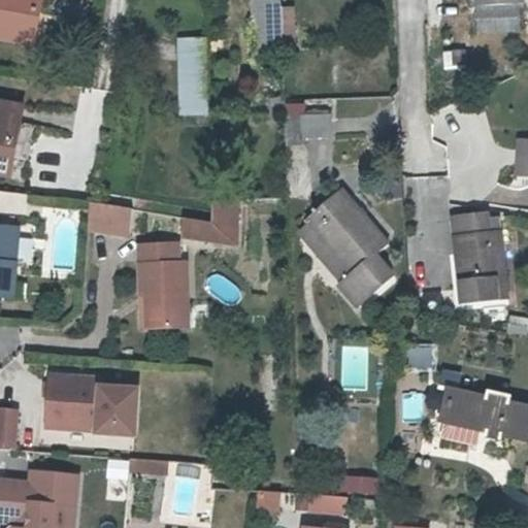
[(0,0),(0,32),(26,38),(31,6),(37,7),(38,0),(0,0)]
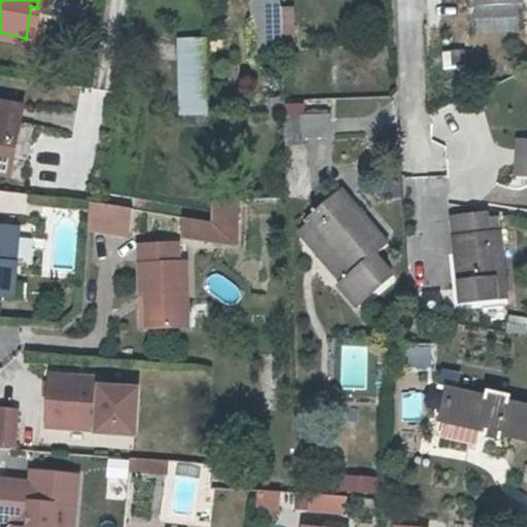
[(282,55),(281,34),(281,25),(281,15),(280,1),(280,0),(257,0),(251,0),(253,56),(282,55)]
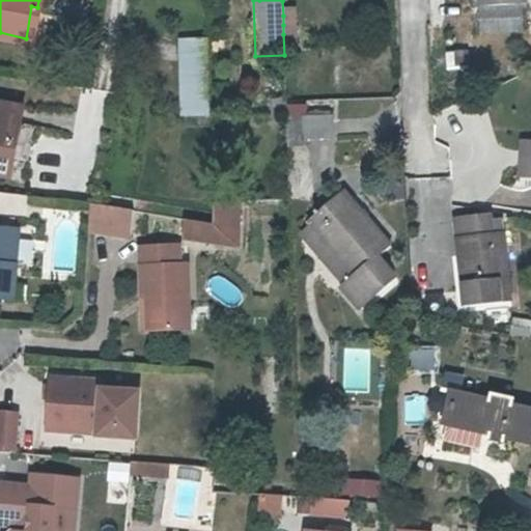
[(295,15),(283,16),(283,25),(283,34),(296,34),(295,15)]
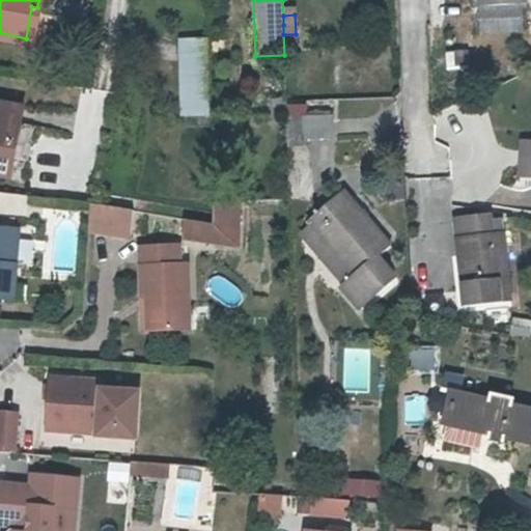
[(184,103),(208,103),(207,30),(182,30),(184,103)]
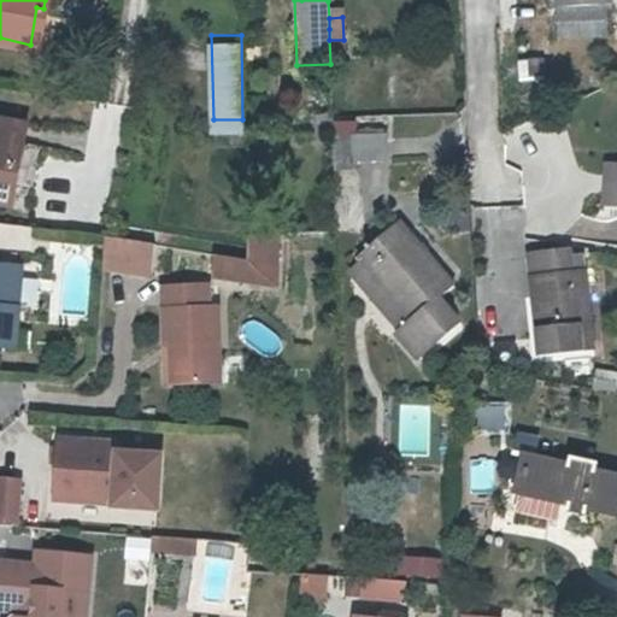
[(345,64),(344,40),(329,40),(330,64),(345,64)]
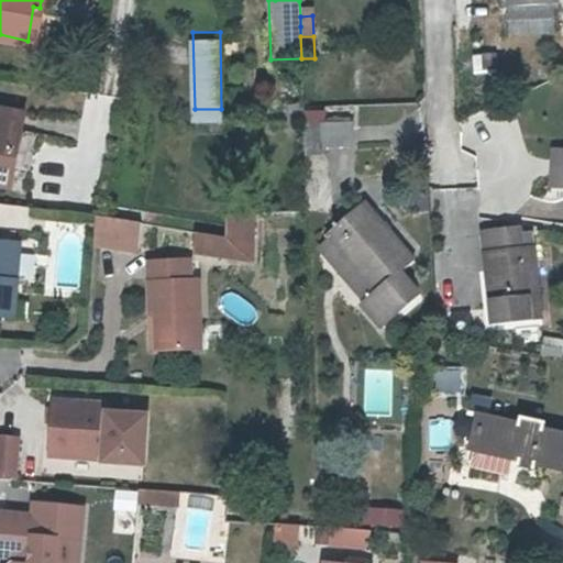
[(302,111),(302,106),(287,107),(287,121),(302,122),(302,111)]
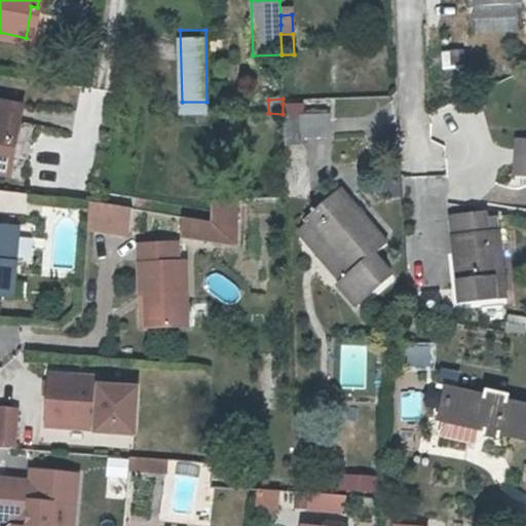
[(0,102),(0,162),(4,141),(10,143),(17,105),(0,102)]
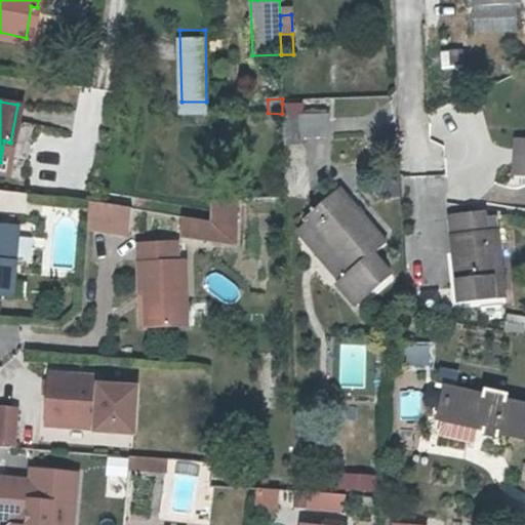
[(329,116),(298,116),(299,137),(330,136),(329,116)]
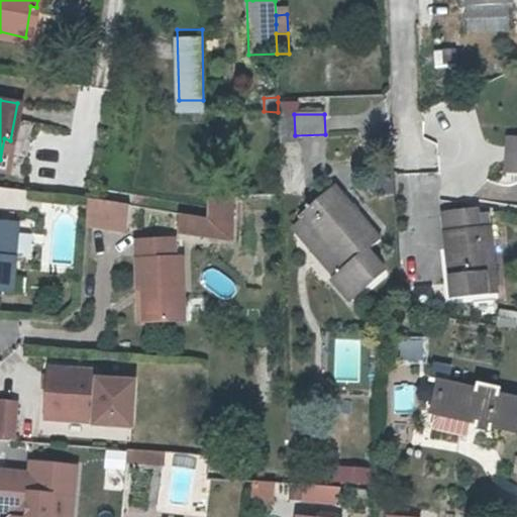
[(516,135),(503,135),(499,169),(516,170),(516,135)]
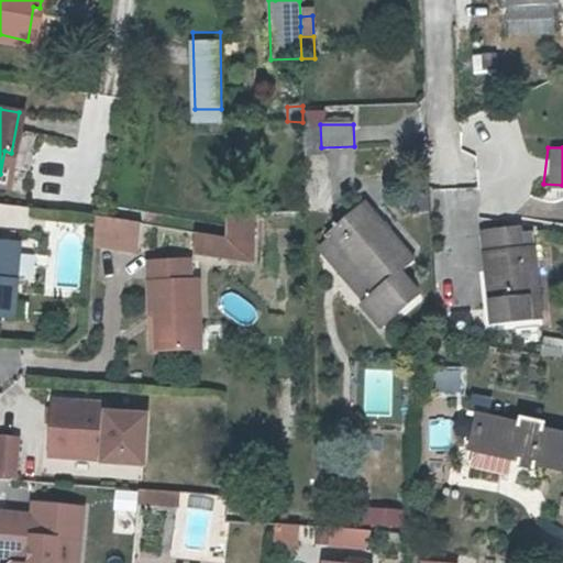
[(331,209),(331,155),(304,155),(304,209),(331,209)]
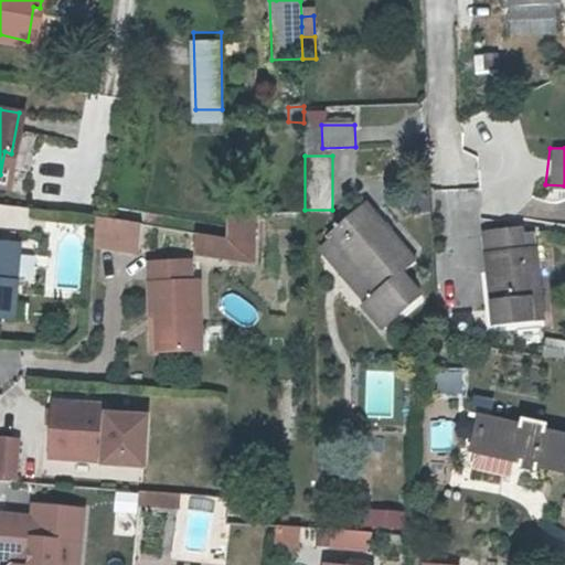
[(0,225),(18,226),(19,205),(14,205),(0,204),(0,225)]
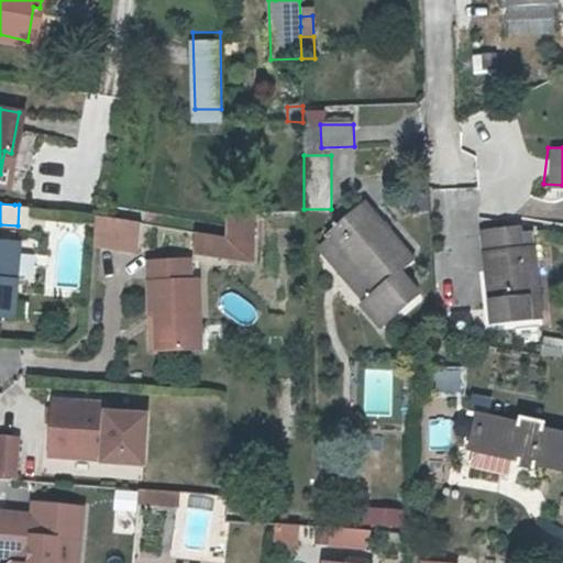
[(252,207),(223,203),(223,227),(249,231),(252,207)]
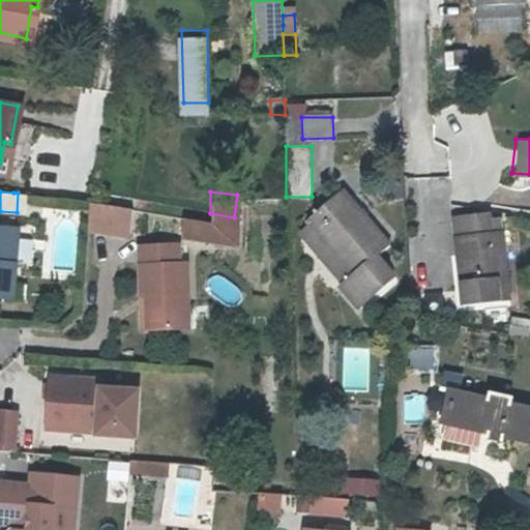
[(358,312),(392,282),(374,260),(389,248),(341,193),(306,222),(354,277),(342,289),(340,291),(358,312)]
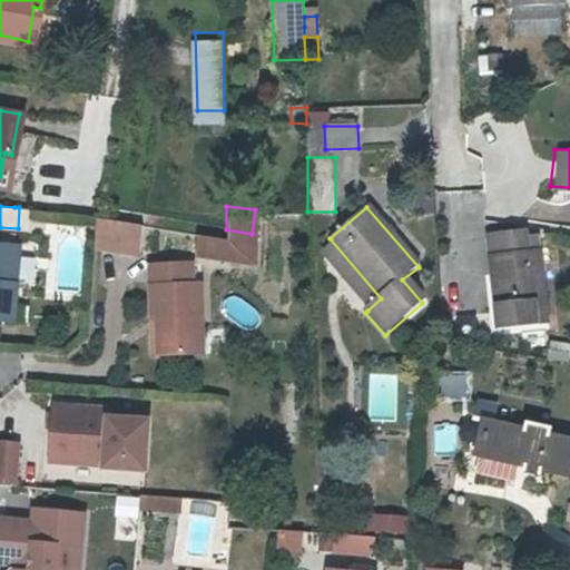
[(92,215),(90,248),(138,253),(140,219),(92,215)]
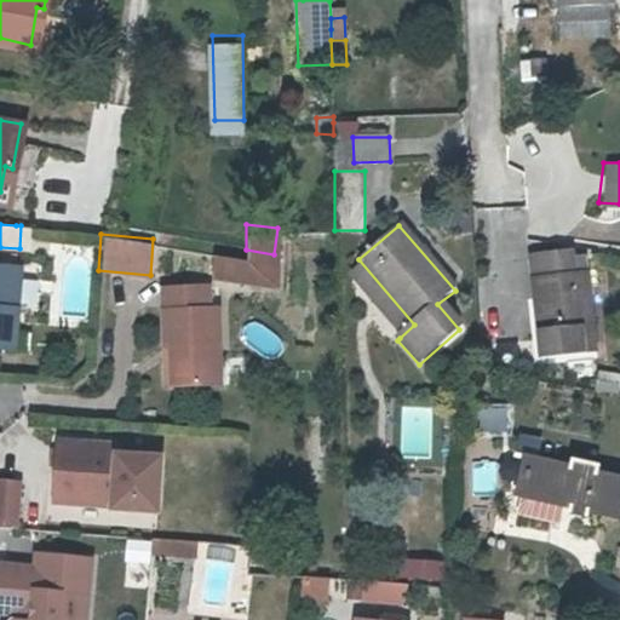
[(246,269),(246,250),(214,244),(211,265),(246,269)]
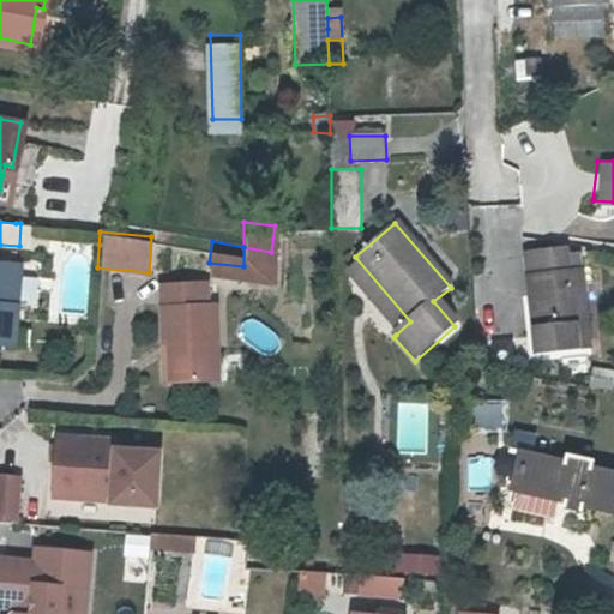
[(572,245),(560,246),(563,268),(575,266),(572,245)]
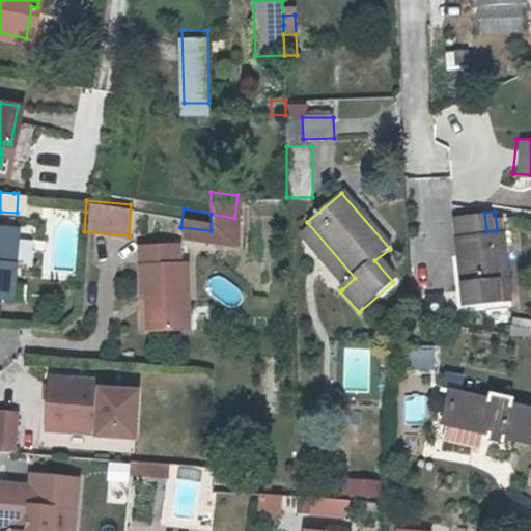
[(450,215),(459,302),(505,299),(497,230),(486,231),(484,213),(450,215)]
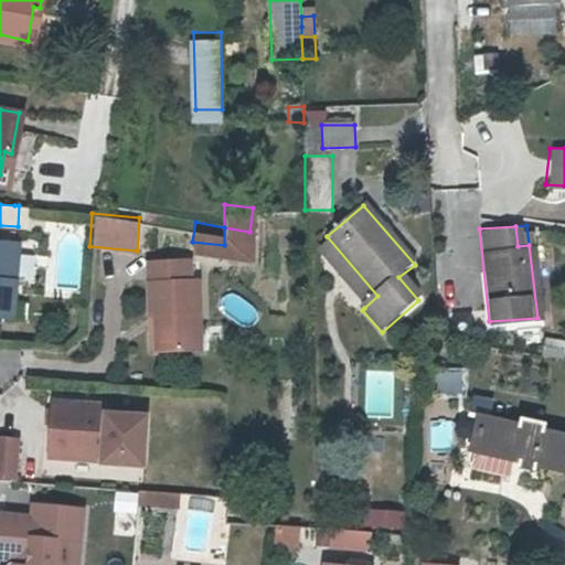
[(377,296),(327,236),(313,249),(364,308),(377,296)]
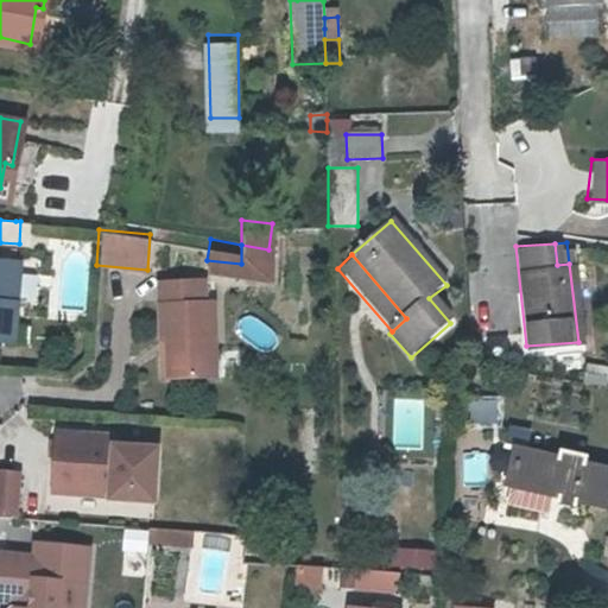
[(0,343),(7,344),(12,265),(0,264),(0,343)]
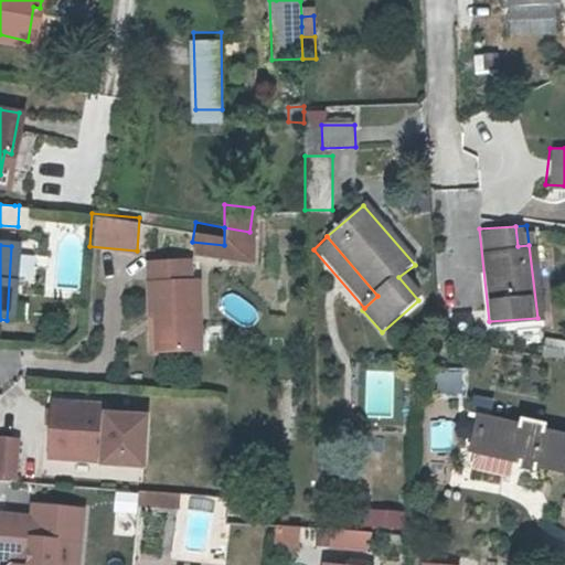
[(152,317),(155,353),(199,351),(196,283),(188,284),(187,262),(146,264),(147,317),(152,317)]
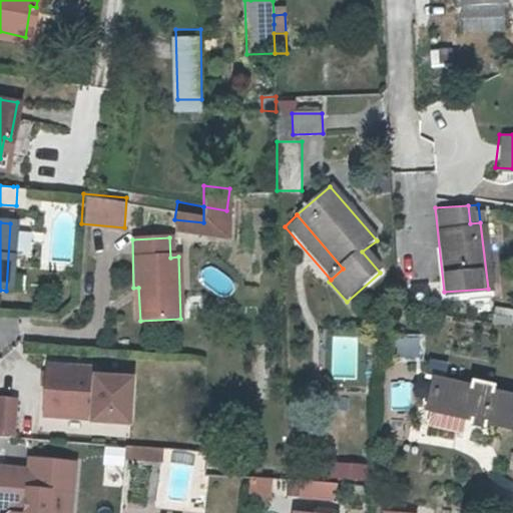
[(510,323),(511,310),(492,309),(491,322),(510,323)]
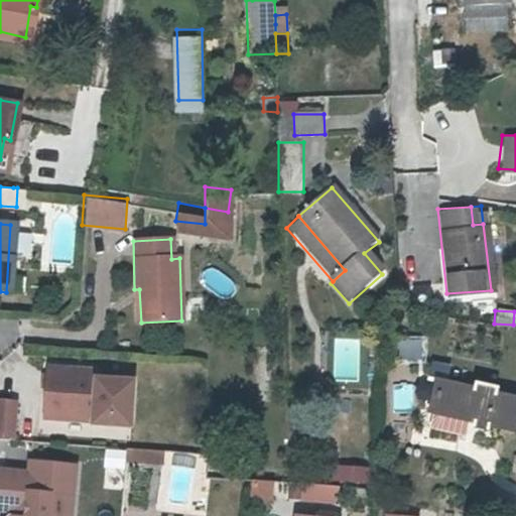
[(395,337),(395,362),(420,362),(419,337),(395,337)]
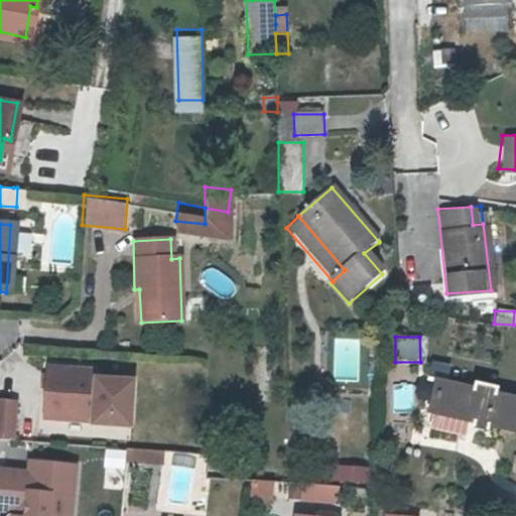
[(73,378),(73,369),(45,367),(41,420),(128,427),(132,383),(97,380),(73,378)]
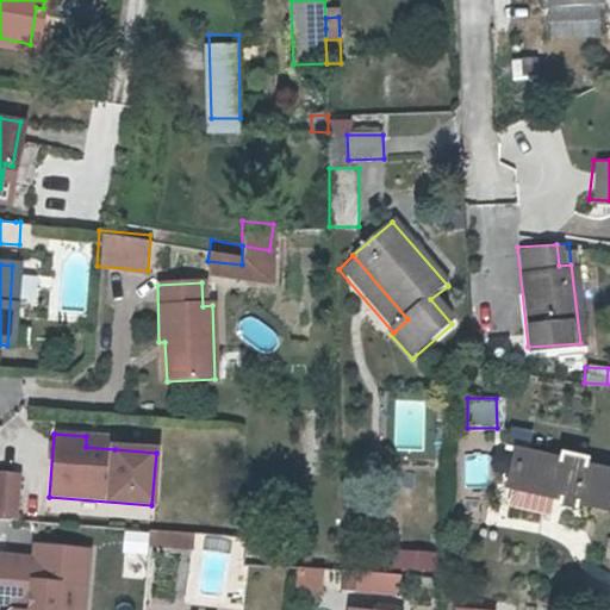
[(86,447),(114,449),(114,440),(86,436),(86,447)]
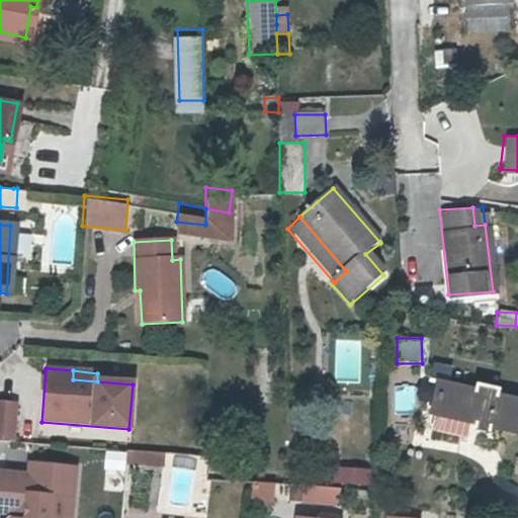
[(493,430),(494,426),(516,431),(517,419),(517,398),(500,394),(501,387),(479,382),(478,389),(444,381),(438,409),(477,417),(476,426),(493,430)]
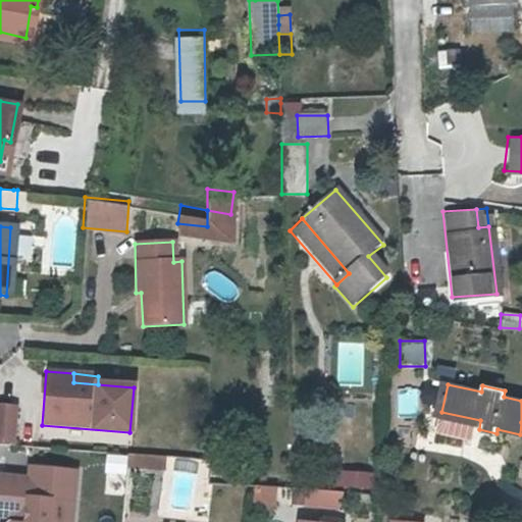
[(397,388),(397,414),(416,414),(416,388),(397,388)]
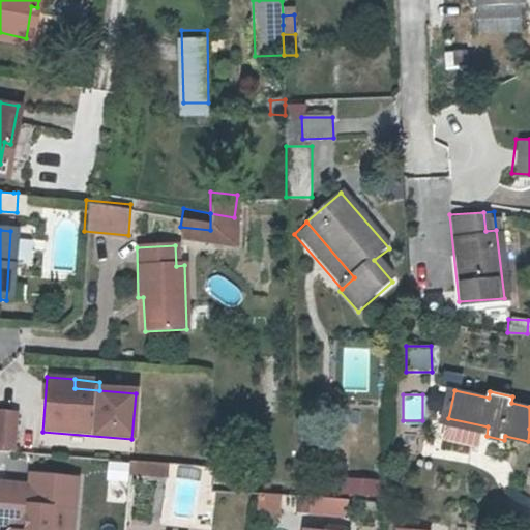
[(15,413),(0,412),(0,448),(11,449),(15,413)]
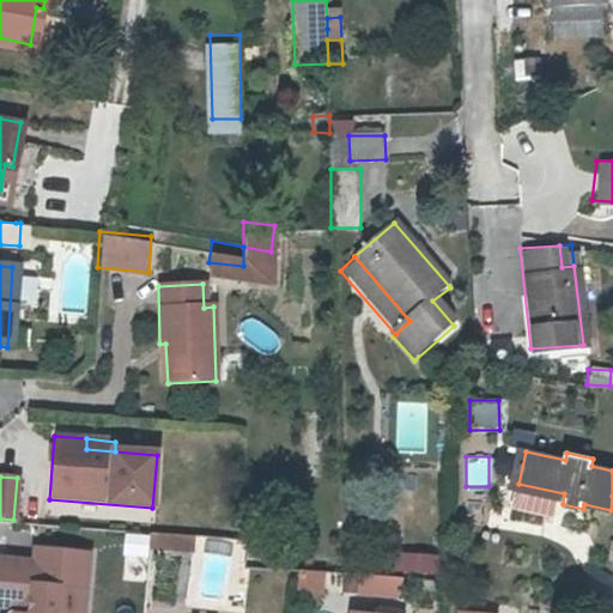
[(147,557),(146,534),(121,535),(122,557),(147,557)]
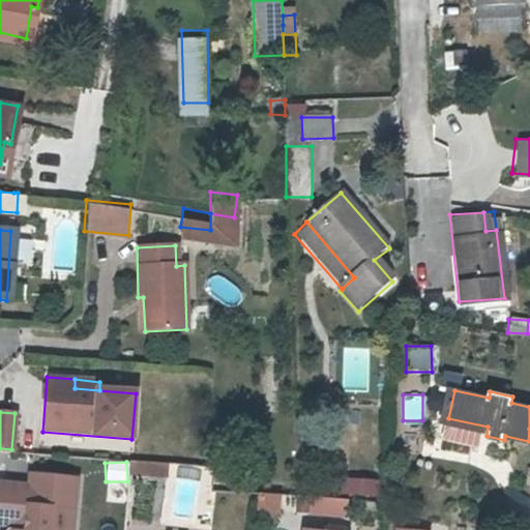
[(168,467),(134,464),(133,478),(167,481),(168,467)]
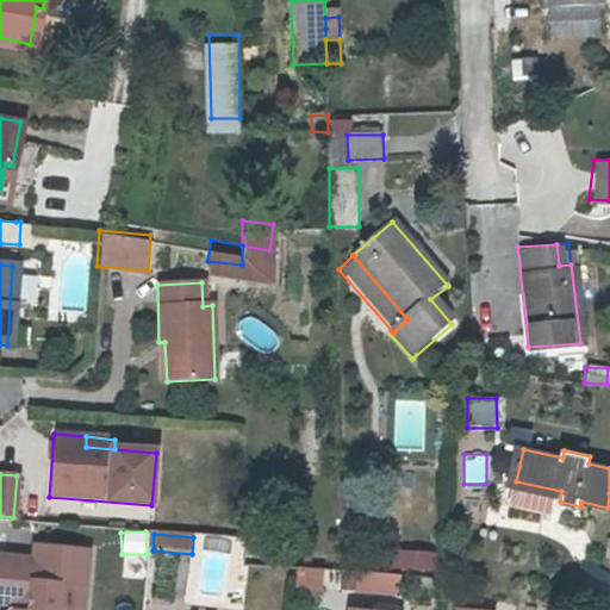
[(0,556),(0,602),(24,605),(23,609),(87,609),(93,552),(39,547),(38,560),(0,556)]
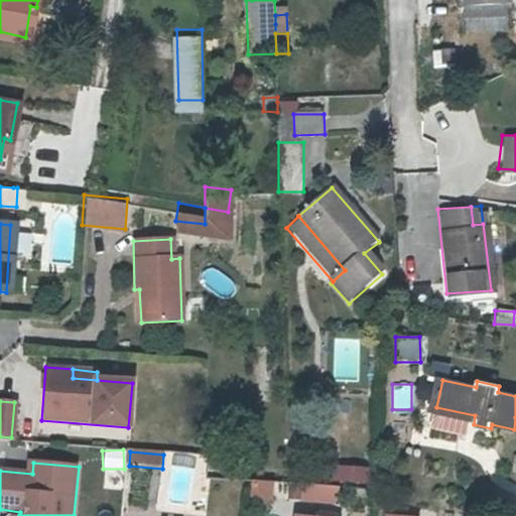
[(366,485),(369,471),(335,463),(332,478),(366,485)]
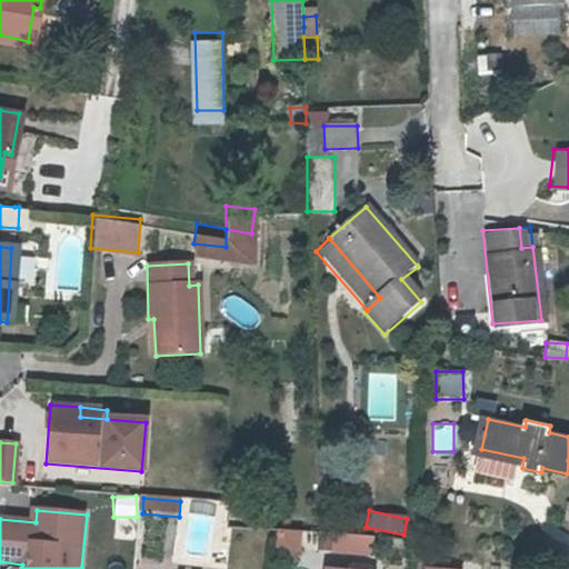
[(303,533),(279,532),(277,550),(302,551),(303,533)]
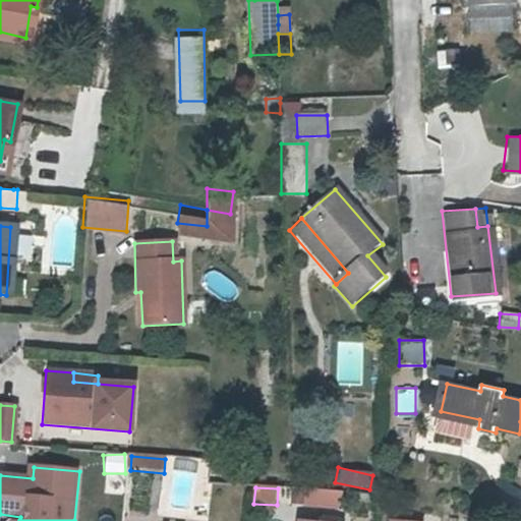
[(333,520),(334,489),(292,488),(291,519),(333,520)]
